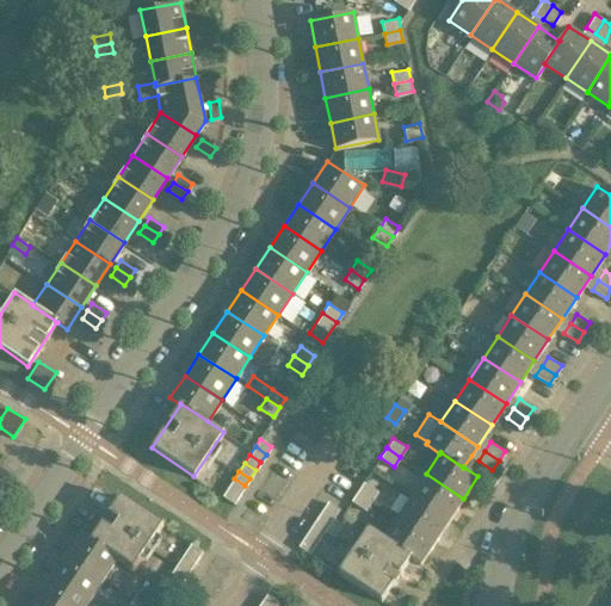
[(449,520),(463,499),(426,474),(412,495),(449,520)]
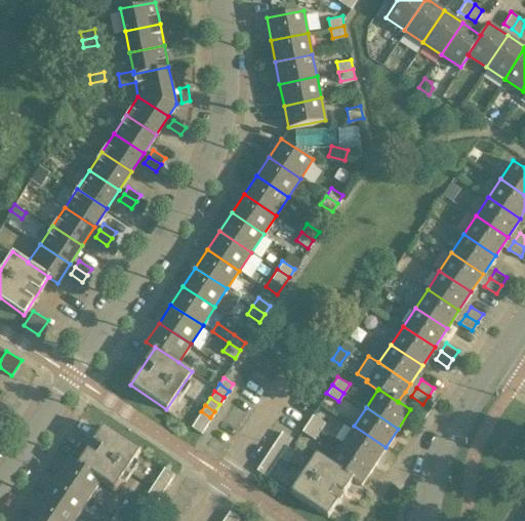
[(196,418),(205,425),(210,417),(201,411),(196,418)]
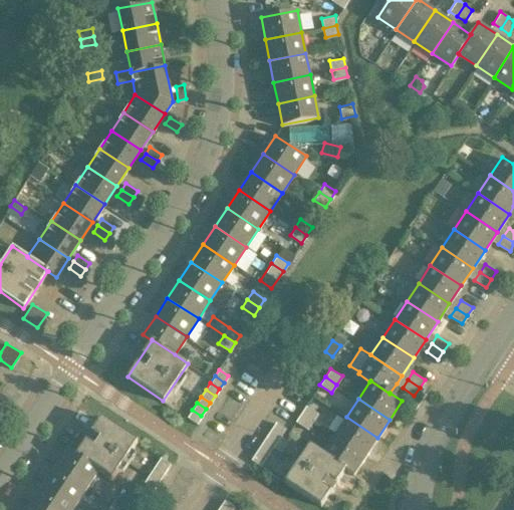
[(306,405),(301,413),(313,420),(318,413),(306,405)]
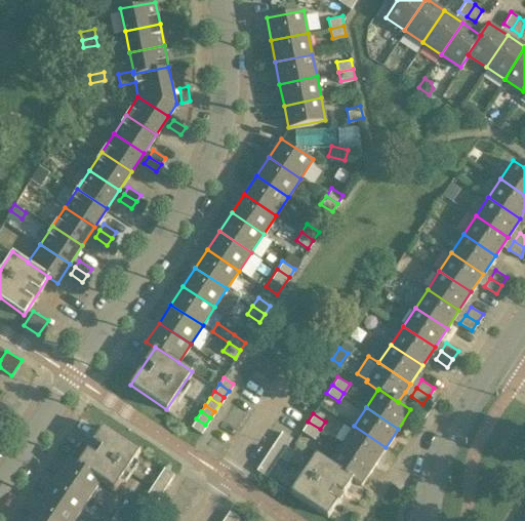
[(205,425),(196,418),(192,426),(201,432),(205,425)]
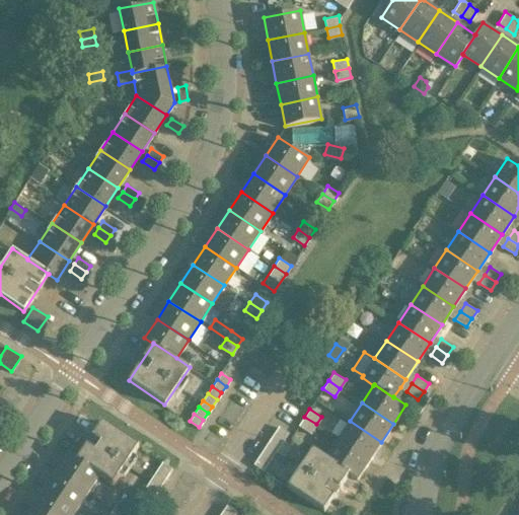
[(304,417),(298,425),(310,432),(316,424),(304,417)]
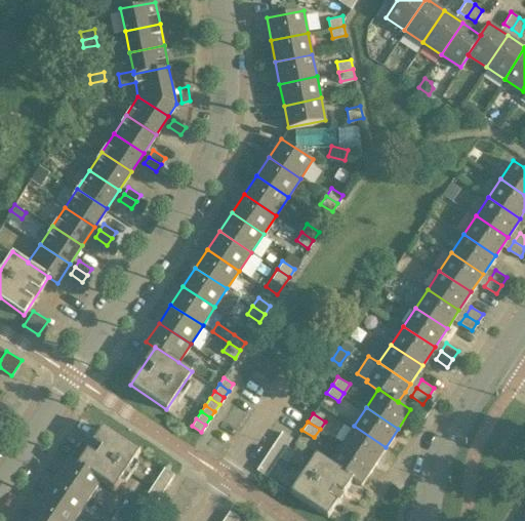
[(103,426),(78,463),(78,464),(102,478),(101,479),(115,488),(139,450),(103,426)]
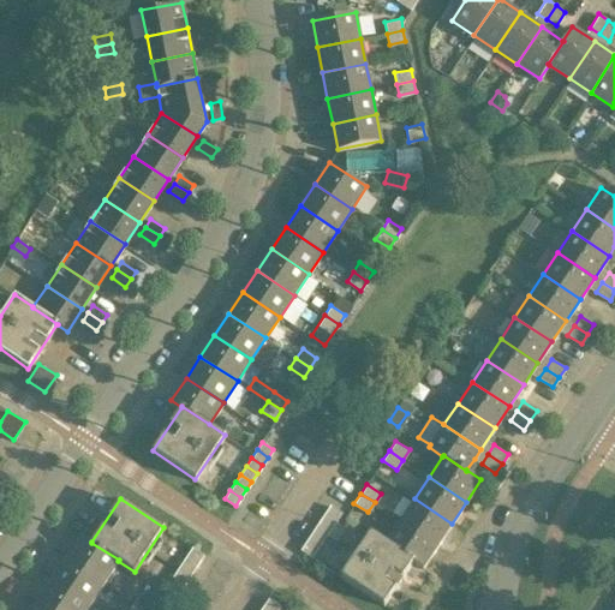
[(437,545),(452,524),(415,498),(400,520),(437,545)]
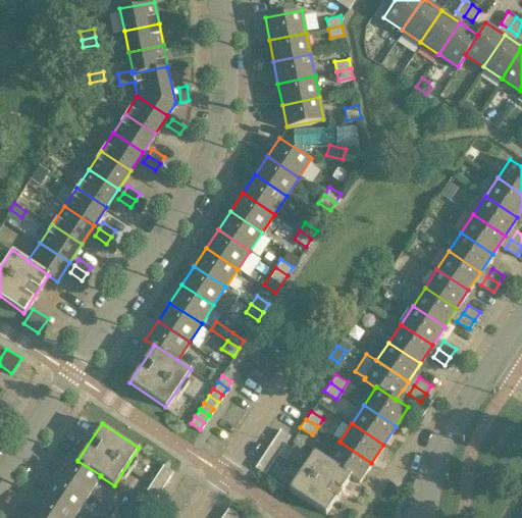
[(280,427),(276,433),(286,441),(291,433),(280,427)]
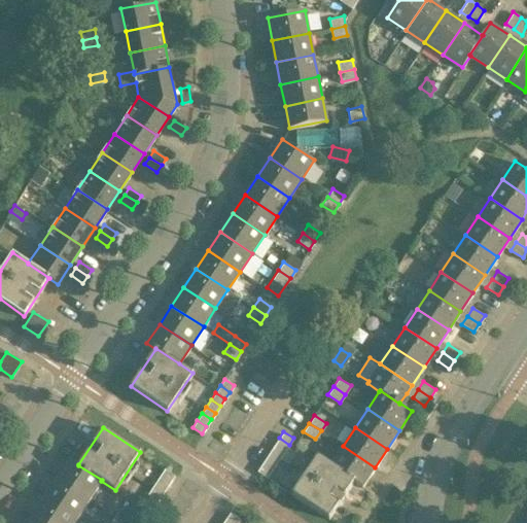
[(275,445),(284,451),(289,445),(279,438),(275,445)]
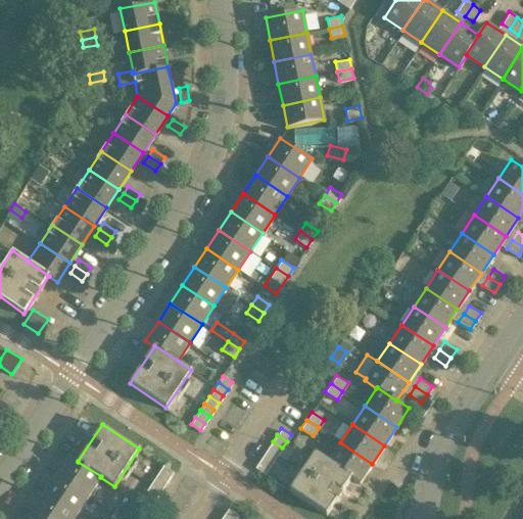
[(273,441),(269,447),(278,454),(282,447),(273,441)]
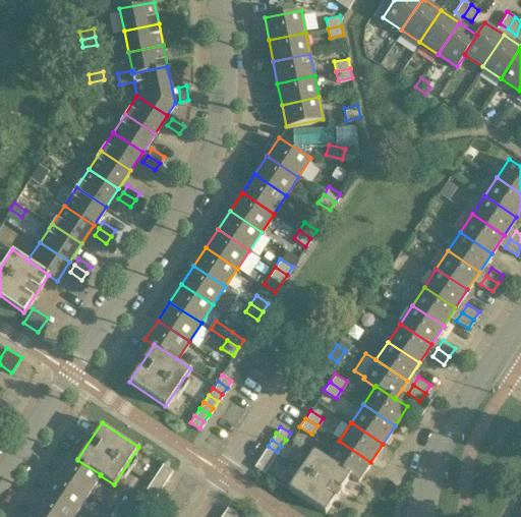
[(339,441),(328,458),(327,459),(350,474),(349,475),(358,480),(370,462),(339,441)]
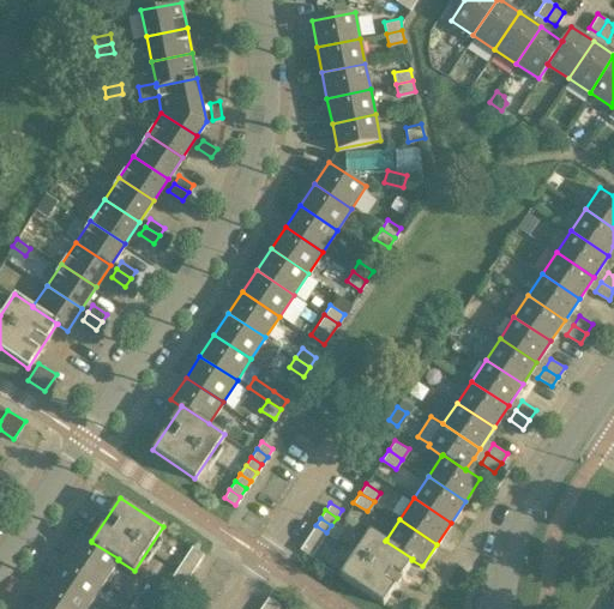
[(309,532),(321,540),(326,532),(315,525),(309,532)]
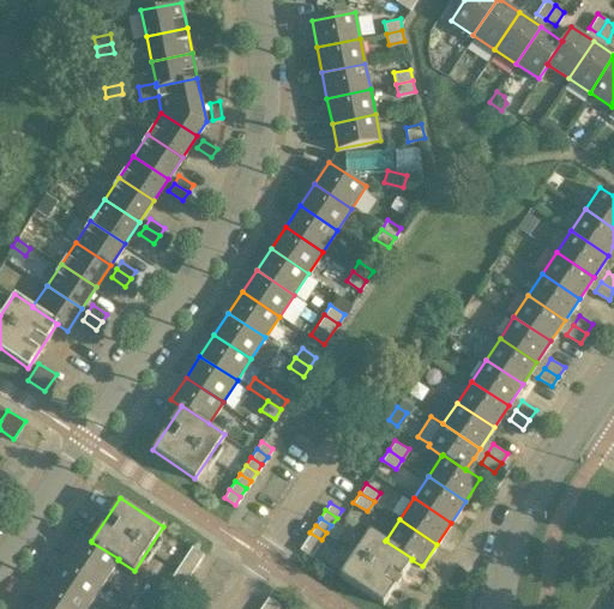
[(383,603),(411,560),(413,559),(385,541),(386,540),(369,529),(341,574),(383,603)]
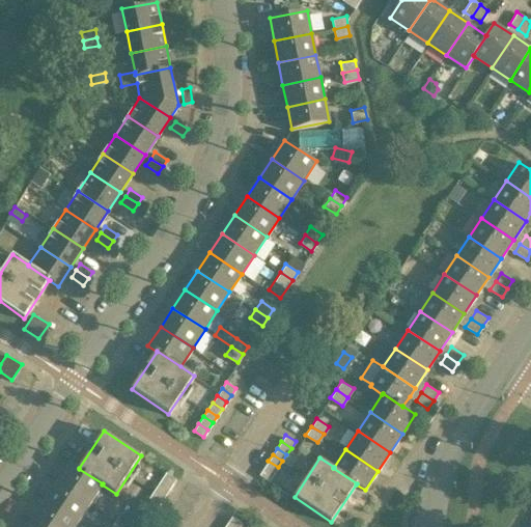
[(268,461),(263,467),(274,474),(278,467),(268,461)]
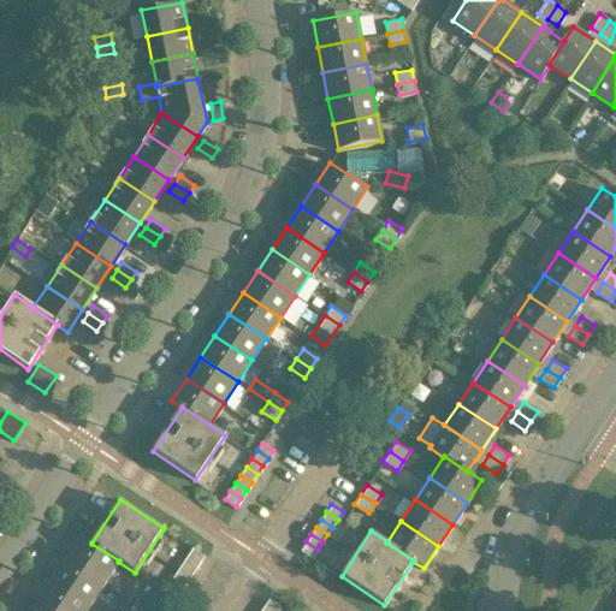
[(105,583),(118,562),(119,561),(92,544),(92,543),(82,535),(67,558),(105,583)]
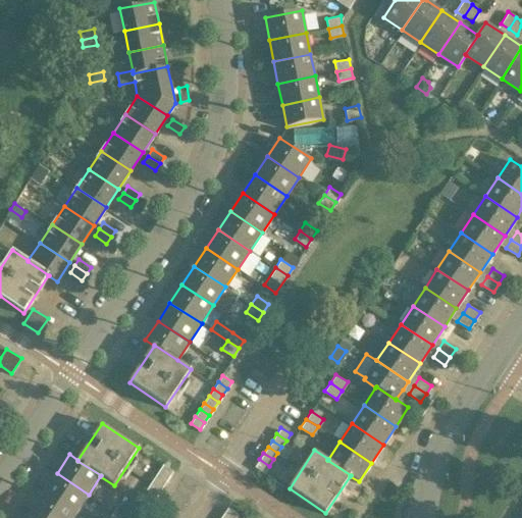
[(259,459),(255,466),(265,472),(269,466),(259,459)]
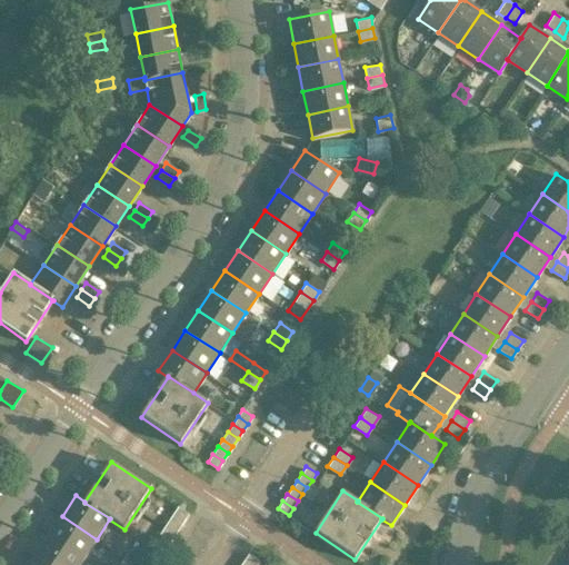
[(178,506),(173,513),(183,519),(189,513),(178,506)]
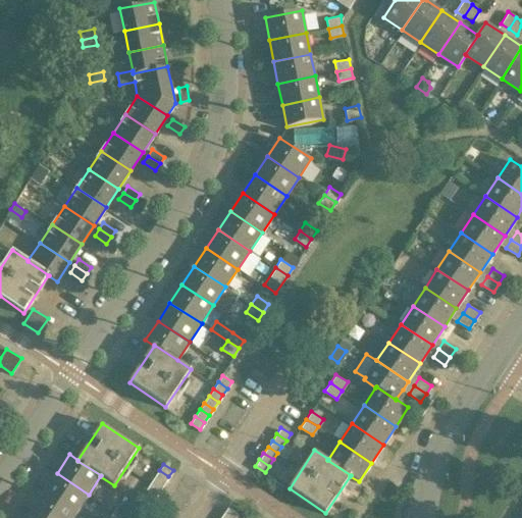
[(159,470),(155,476),(164,482),(168,476),(159,470)]
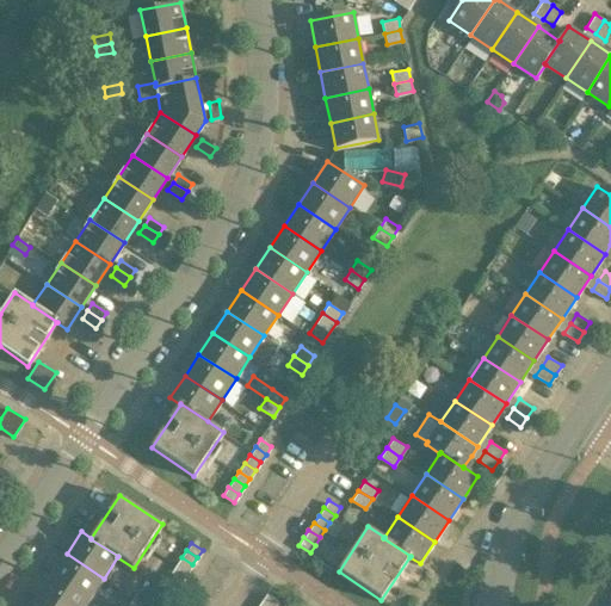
[(90,600),(104,579),(67,554),(53,575),(90,600)]
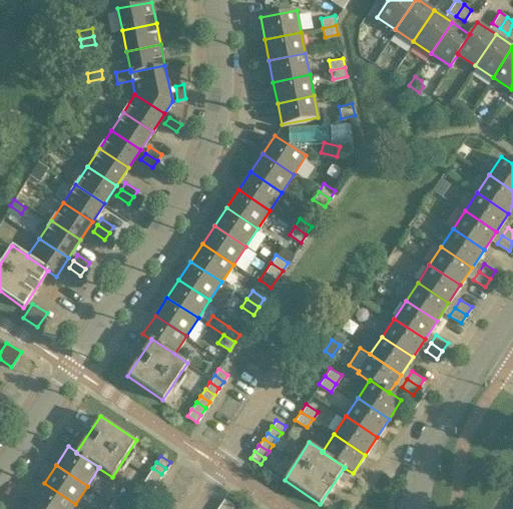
[(152,468),(148,474),(157,481),(161,474),(152,468)]
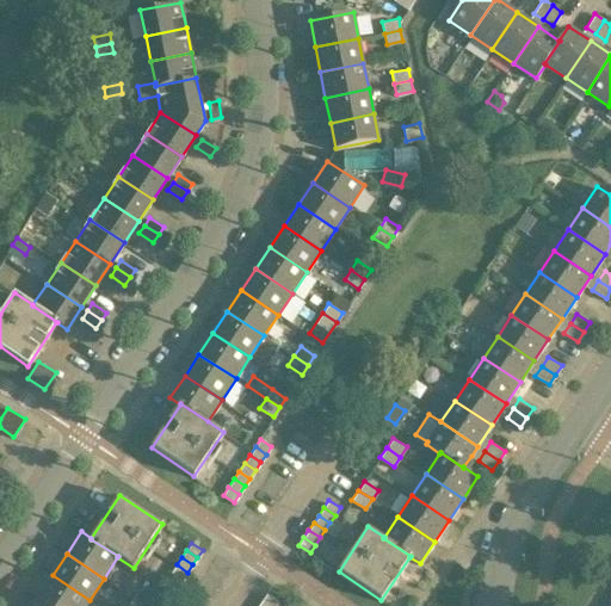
[(177,564),(172,573),(183,580),(187,573),(177,564)]
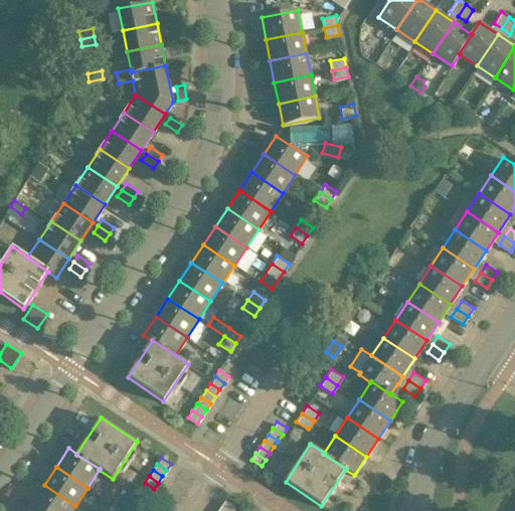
[(145,483),(141,489),(150,495),(154,489),(145,483)]
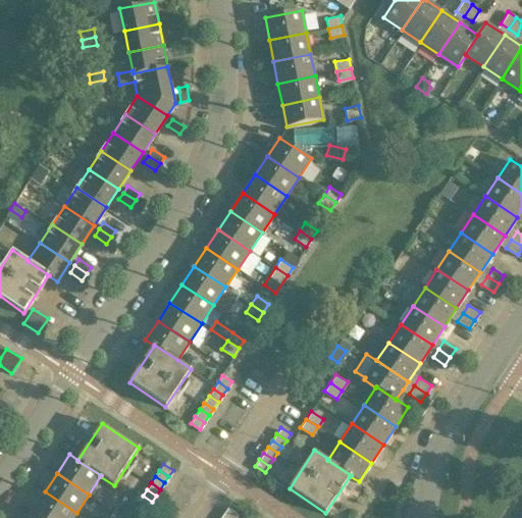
[(45,491),(33,510),(45,517),(72,517),(76,513),(45,491)]
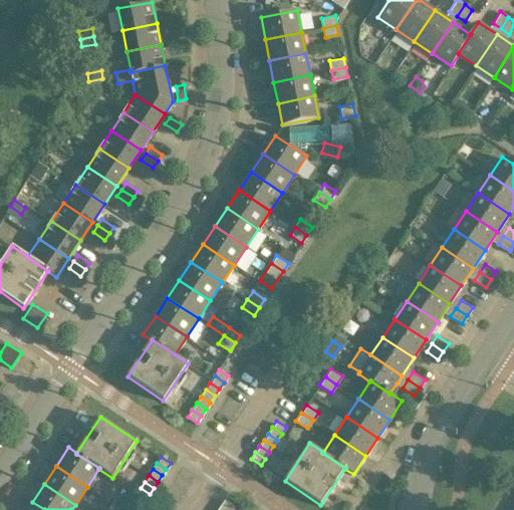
[(150,494),(141,488),(137,494),(146,500),(150,494)]
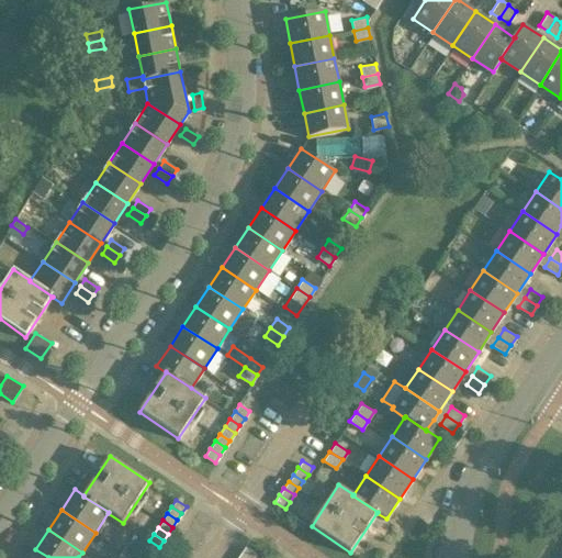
[(133,557),(135,557),(139,553),(142,550),(128,542),(123,550),(133,557)]
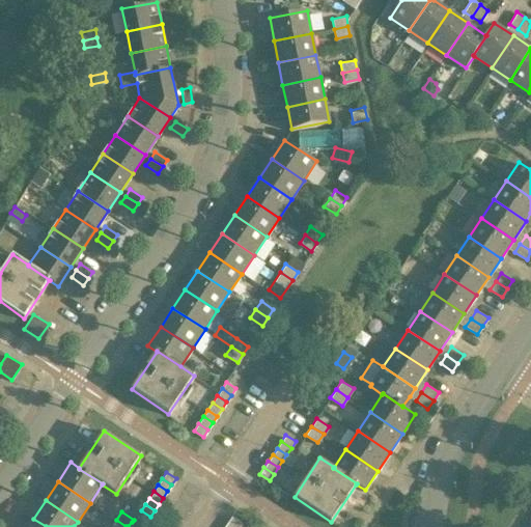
[(238,526),(242,522),(232,516),(227,522),(234,526),(238,526)]
